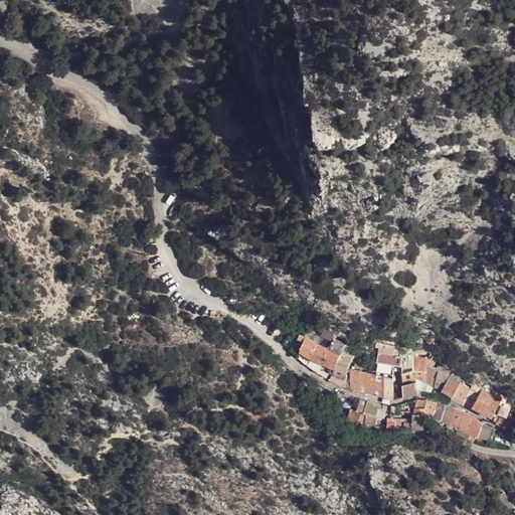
[(95,116),(95,113),(93,111),(91,109),(89,108),(86,108),(82,108),(80,110),(78,112),(77,115),(77,118),(78,121),(80,123),(83,124),(87,125),(89,124),(92,123),(94,121),(95,119),(95,116)]
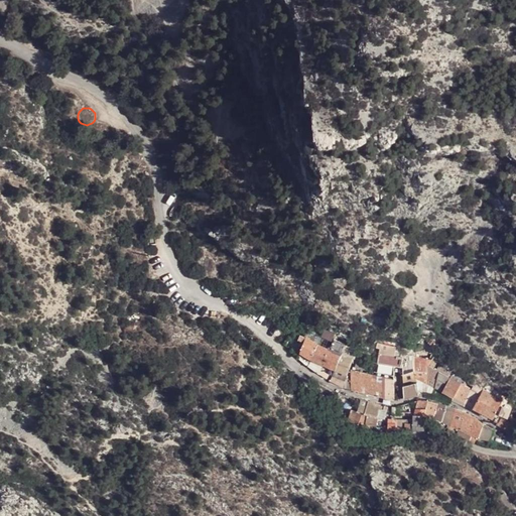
[(332,340),(333,338),(335,333),(324,328),(320,335),(332,340)]
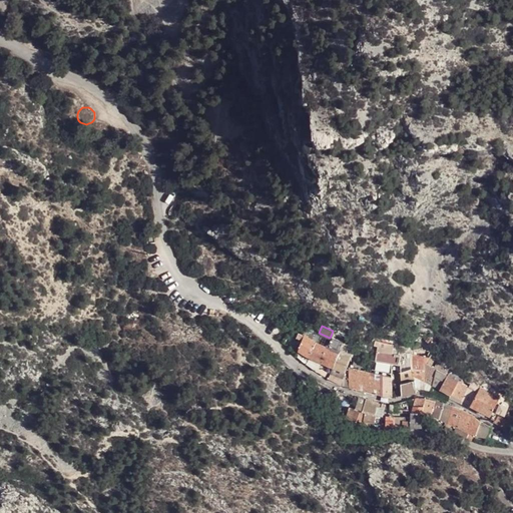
[(326,345),(327,350),(337,354),(334,361),(347,365),(355,345),(342,341),(331,336),(330,338),(326,345)]
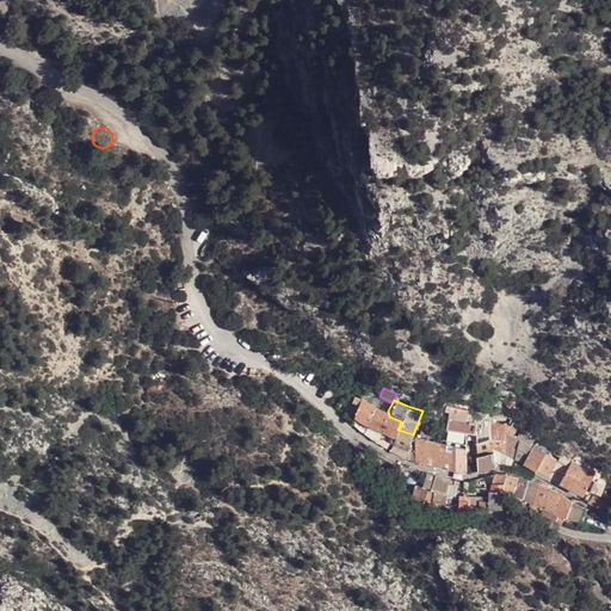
[(375,409),(359,401),(357,407),(351,419),(366,427),(375,409)]
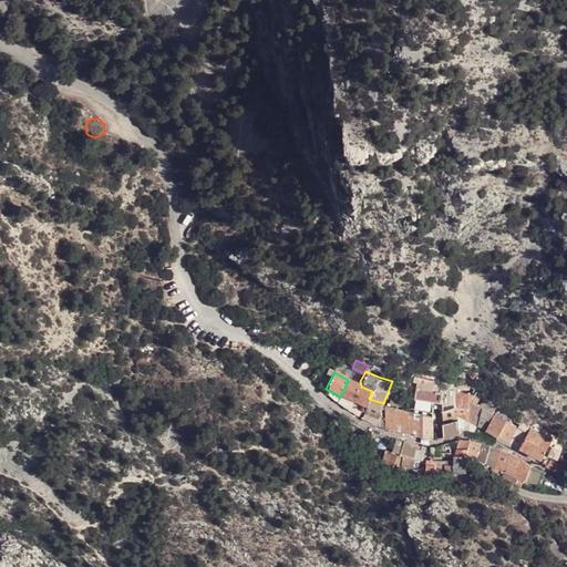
[(416,382),(415,390),(432,393),(434,381),(414,377),(412,382),(416,382)]
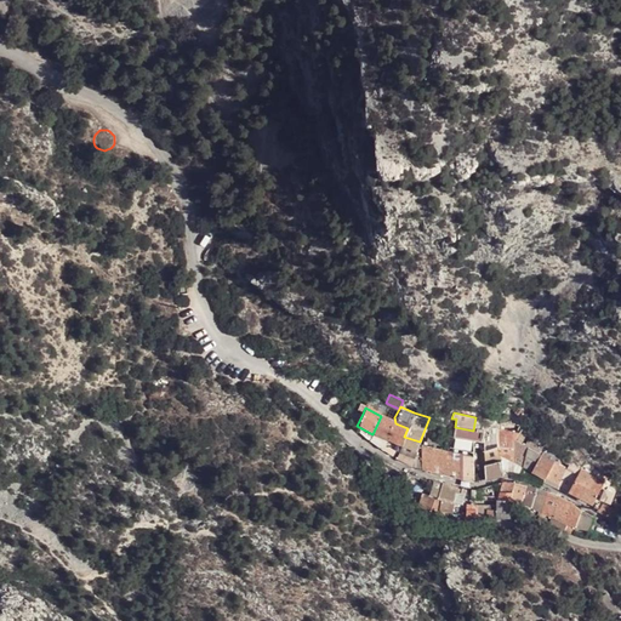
[(388,442),(396,423),(381,416),(372,434),(388,442)]
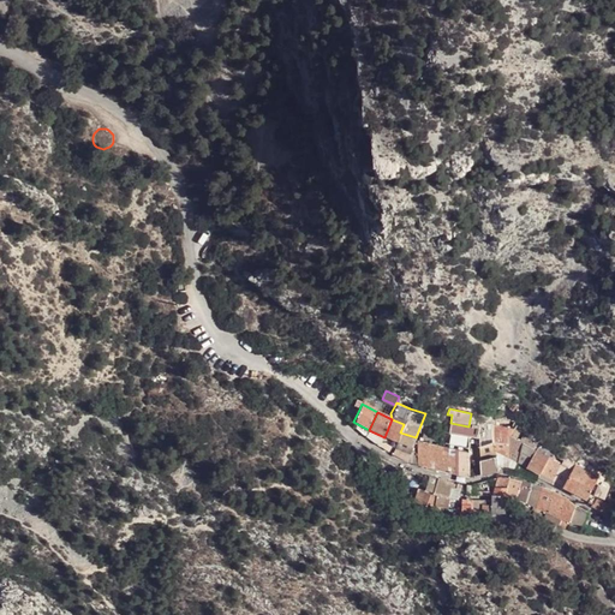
[(384,437),(396,443),(400,433),(404,424),(392,419),(384,437)]
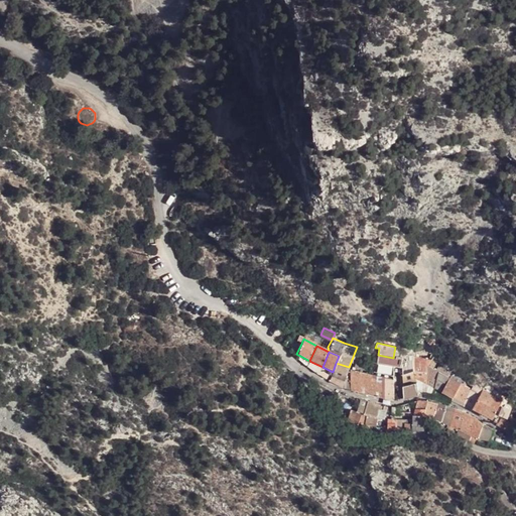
[(318,374),(323,367),(296,354),(294,357),(318,374)]
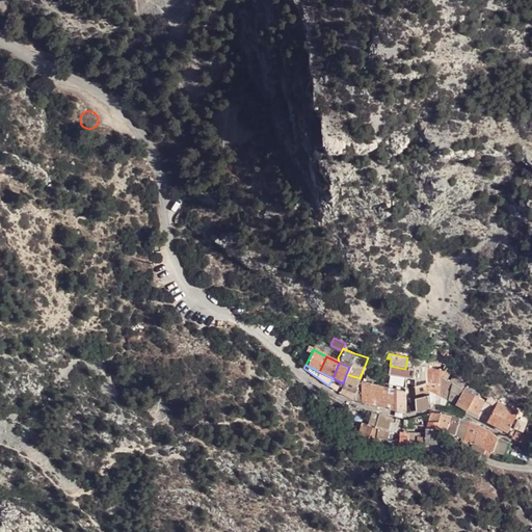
[(390,366),(387,375),(405,380),(410,381),(413,370),(405,369),(390,366)]
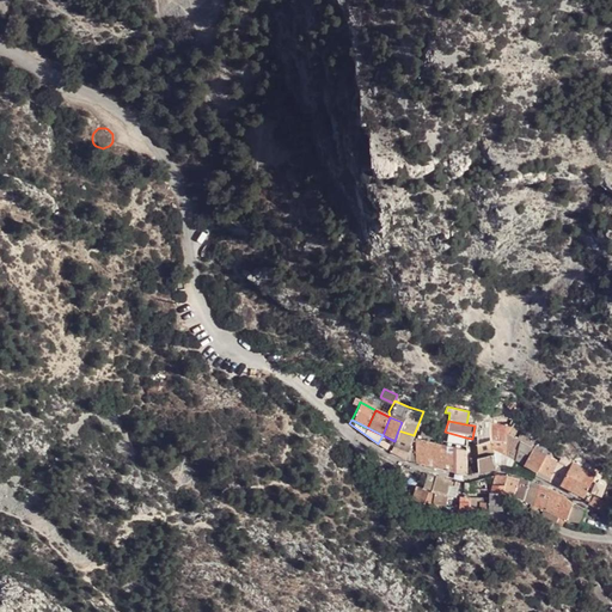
[(476,453),(491,448),(490,442),(489,422),(473,432),(476,453)]
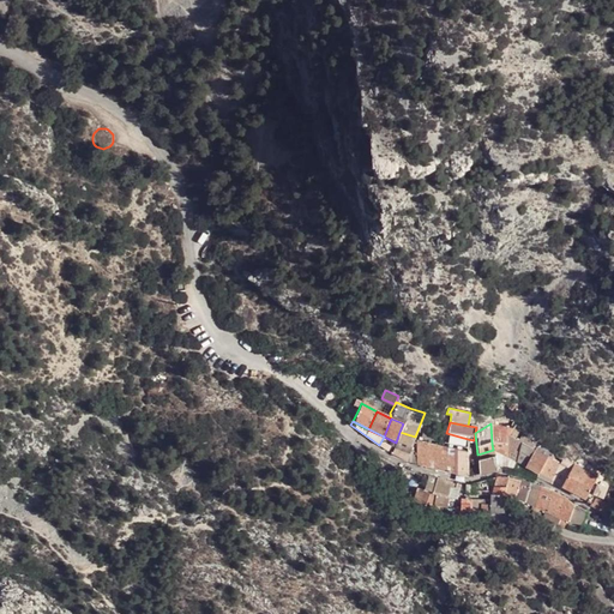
[(507,443),(512,428),(507,427),(491,423),(492,444),(493,450),(507,458),(507,443)]
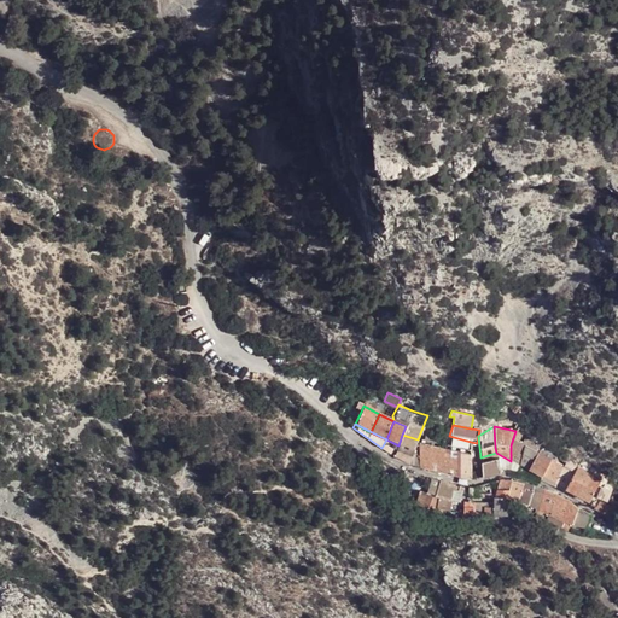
[(526,438),(516,431),(511,445),(511,461),(519,465),(526,438)]
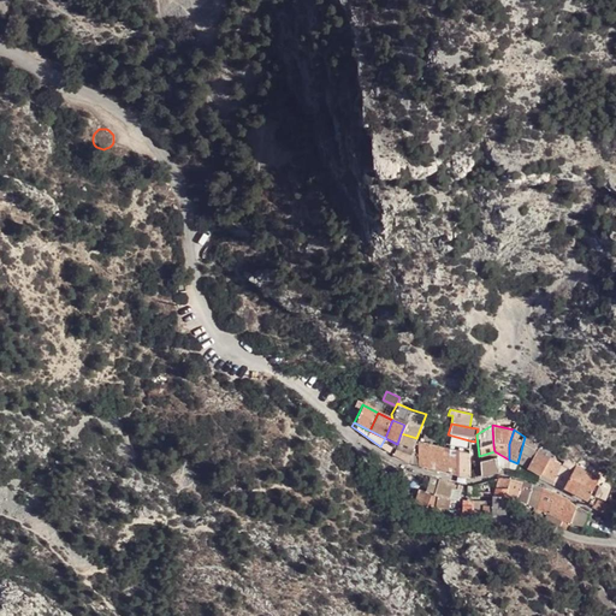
[(416,438),(401,433),(397,444),(395,451),(410,456),(416,438)]
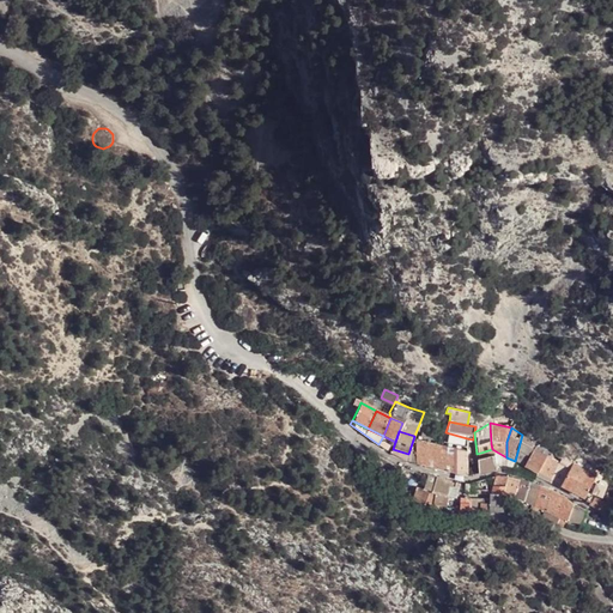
[(535,444),(522,435),(515,461),(523,465),(535,444)]
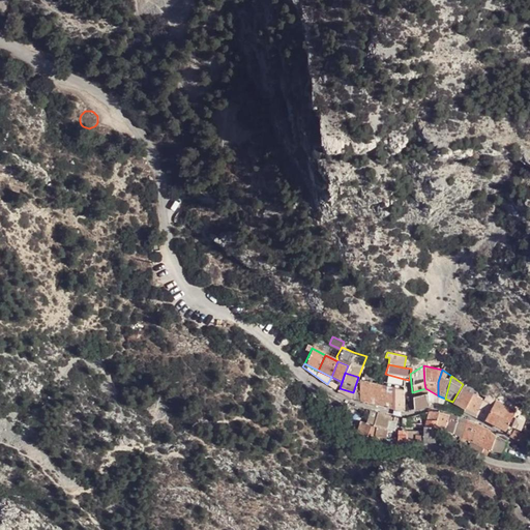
[(403,412),(403,388),(359,380),(358,402),(403,412)]
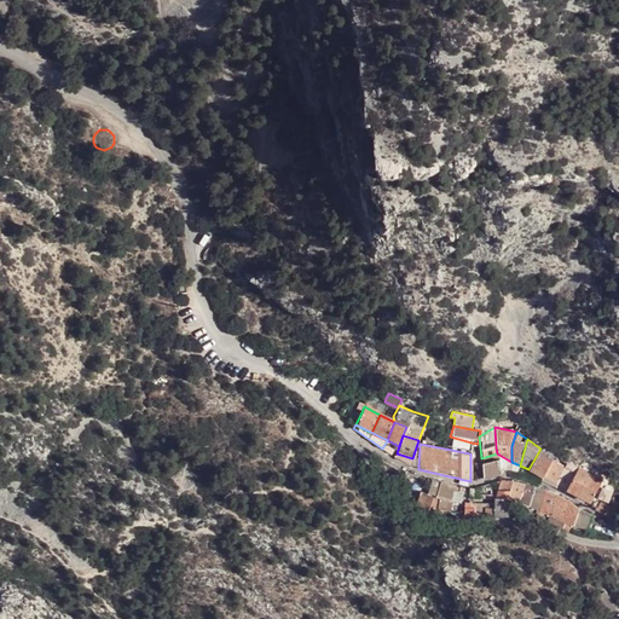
[(556,456),(541,449),(528,469),(541,478),(554,460),(556,456)]
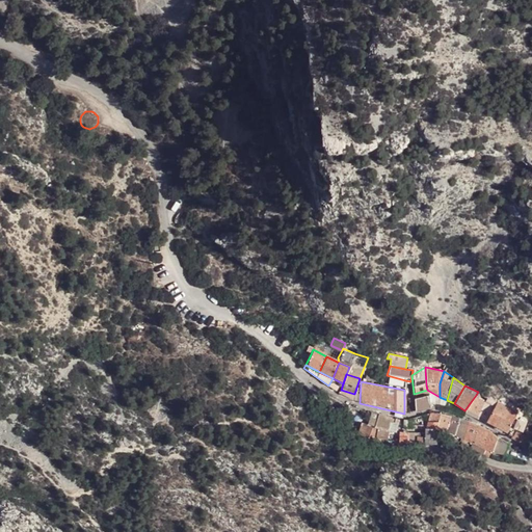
[(413,410),(428,407),(428,404),(427,390),(414,394),(413,410)]
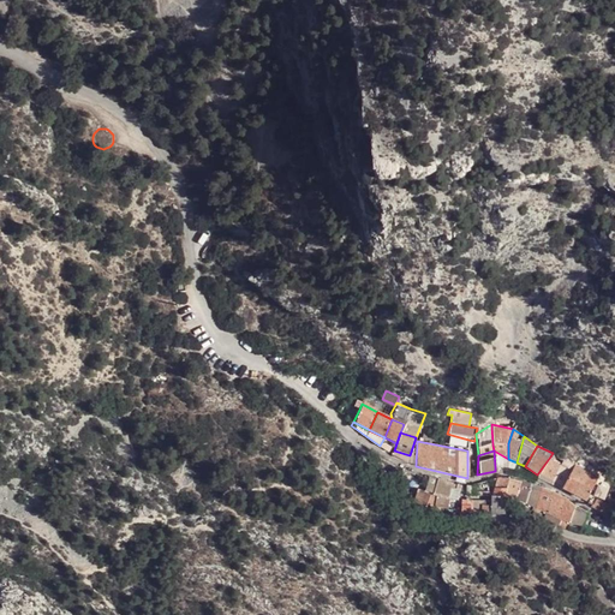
[(562,463),(550,457),(537,475),(553,481),(562,463)]
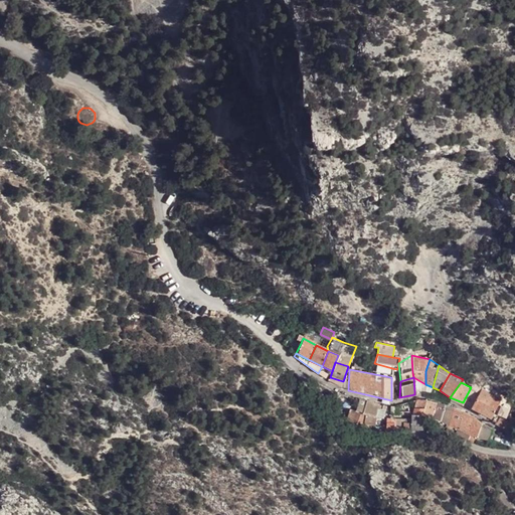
[(470,407),(482,388),(473,384),(471,387),(463,402),(470,407)]
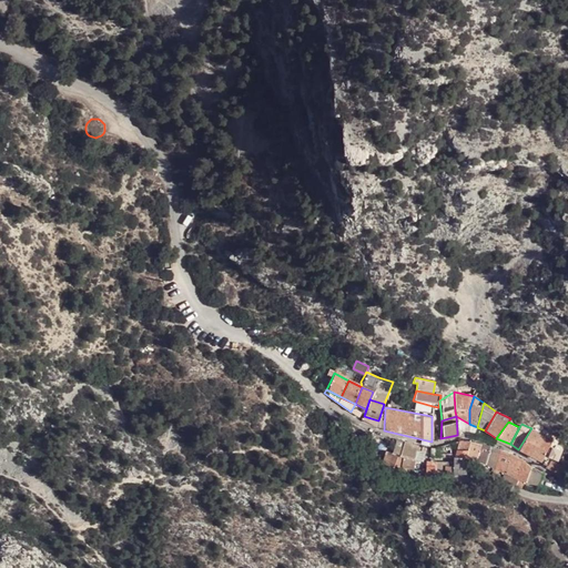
[(539,462),(553,439),(531,428),(518,449),(539,462)]
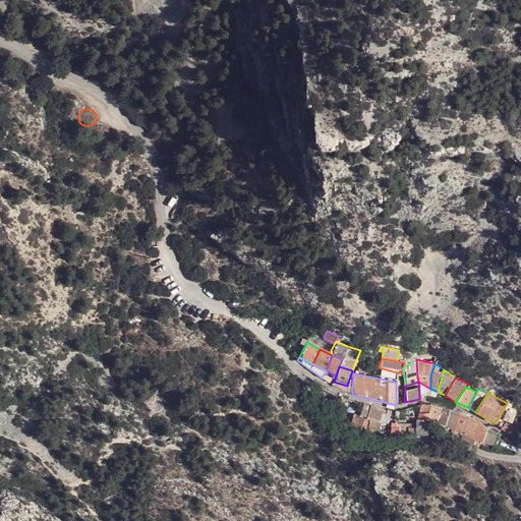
[(368,407),(361,404),(360,407),(356,416),(363,419),(368,407)]
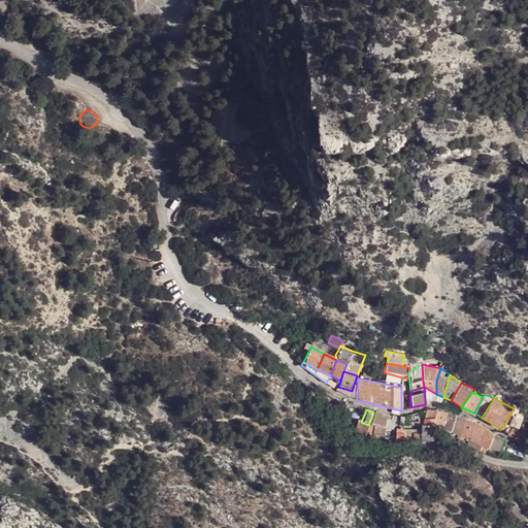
[(422,424),(431,426),(431,428),(434,430),(476,447),(486,450),(491,436),(477,424),(460,418),(441,411),(424,410),(422,424)]
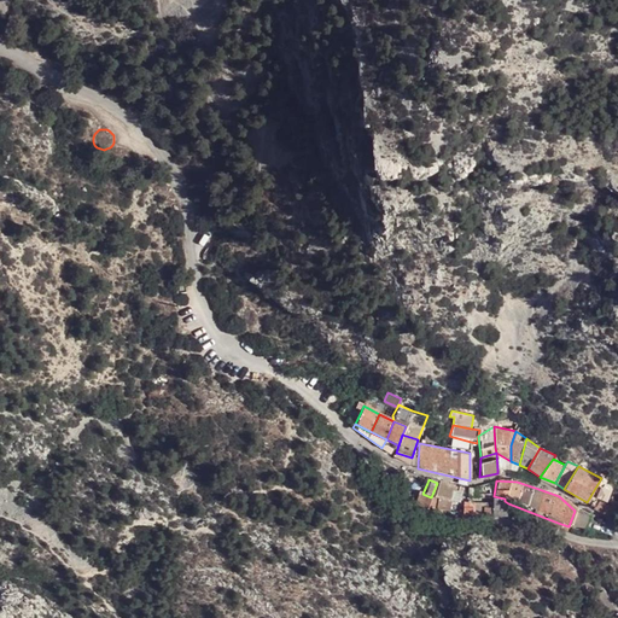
[(449,505),(453,485),(450,487),(437,483),(431,497),(449,505)]
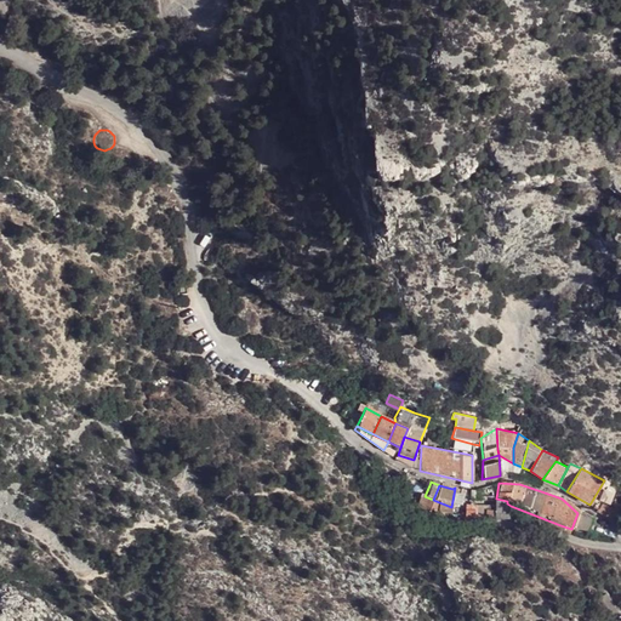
[(449,513),(451,507),(433,500),(425,496),(420,494),(415,507),(422,510),(449,513)]
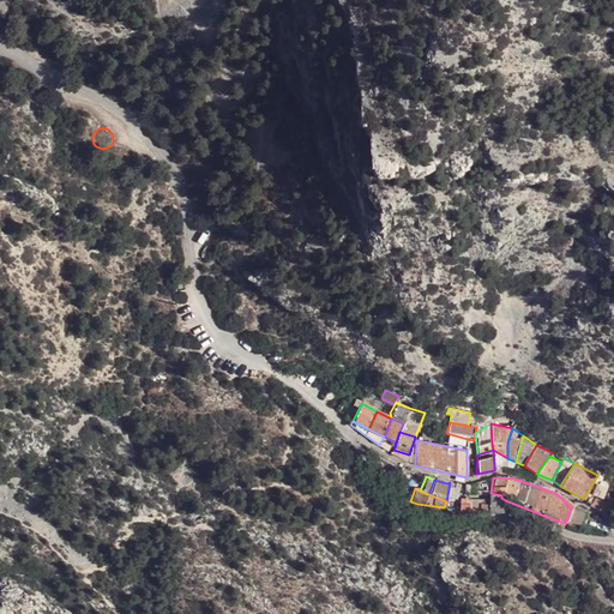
[(505,516),(505,500),(501,498),(501,495),(491,493),(489,499),(489,504),(489,515),(505,516)]
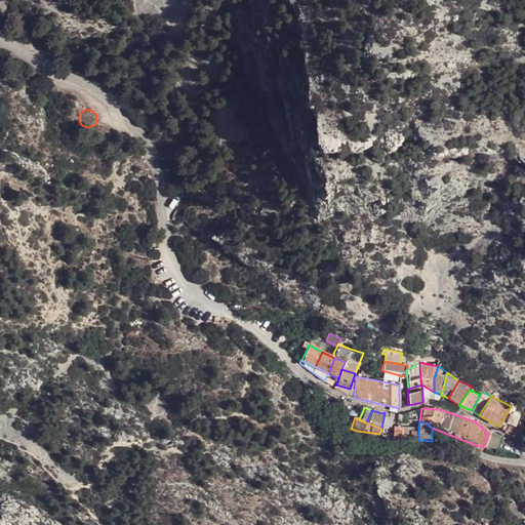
[(519,441),(524,429),(519,426),(518,426),(515,430),(509,427),(505,433),(519,441)]
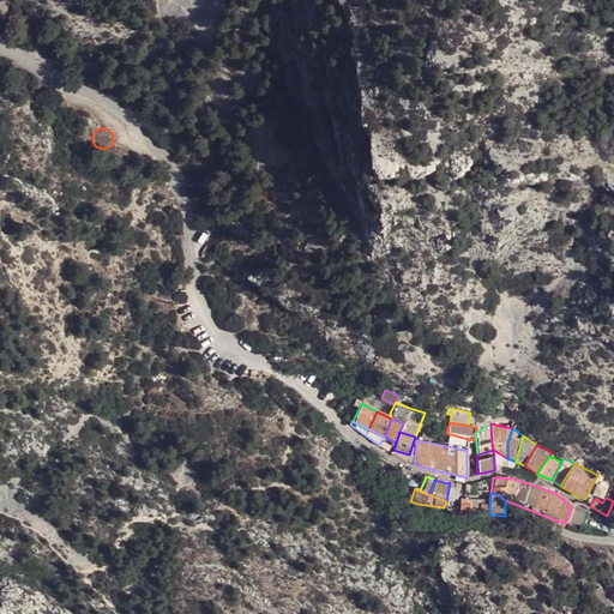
[(489,515),(489,504),(459,503),(458,515),(489,515)]
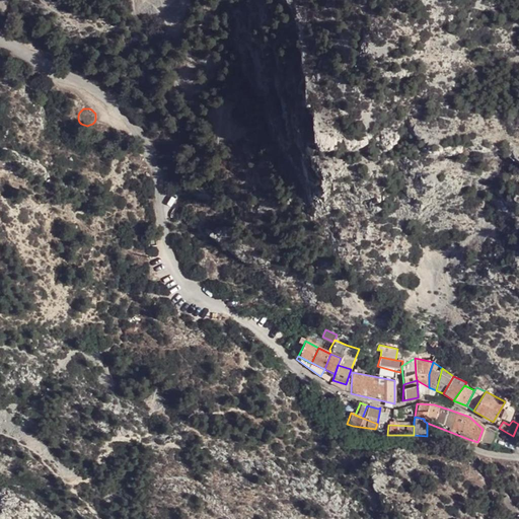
[(492,436),(483,429),(477,442),(475,448),(485,451),(492,436)]
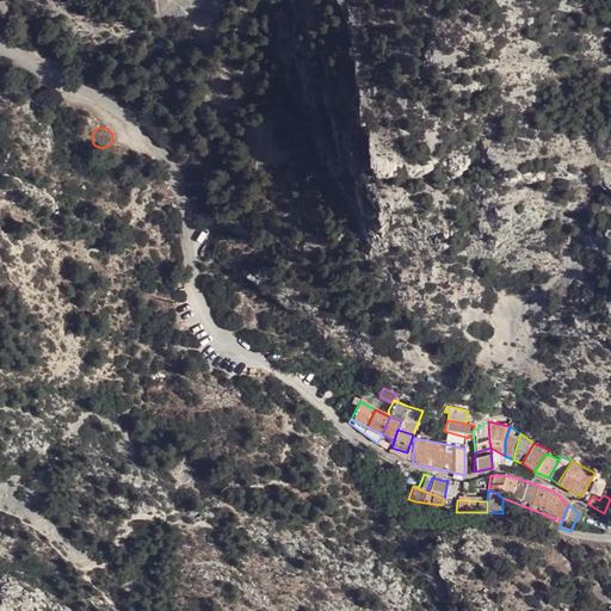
[(551,517),(549,523),(557,528),(560,528),(562,520),(551,517)]
